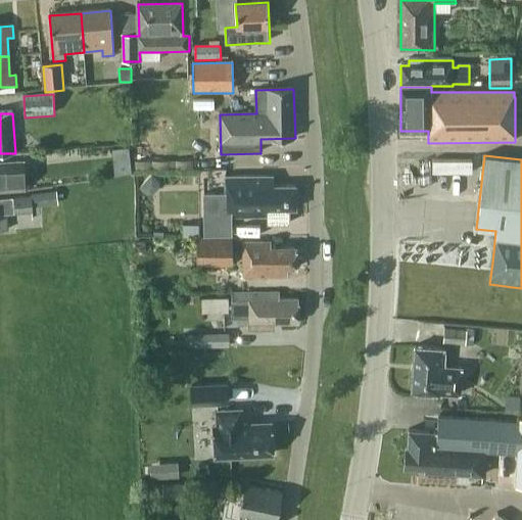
[(0,192),(27,190),(25,162),(0,163),(0,192)]
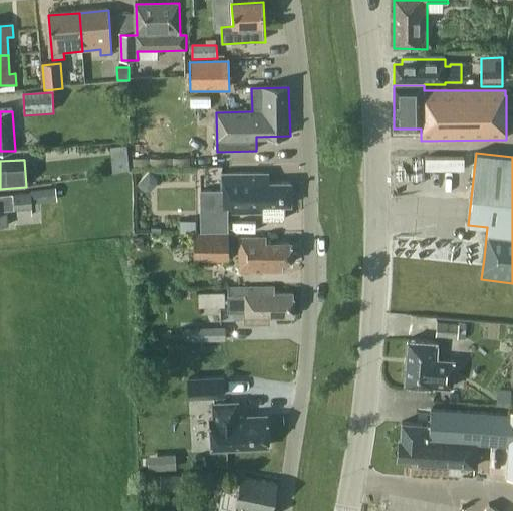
[(194,235),(229,234),(228,215),(263,214),(263,221),(285,221),(285,207),(291,207),(291,184),(269,184),(269,174),(222,175),(222,192),(201,192),(202,234),(194,235)]
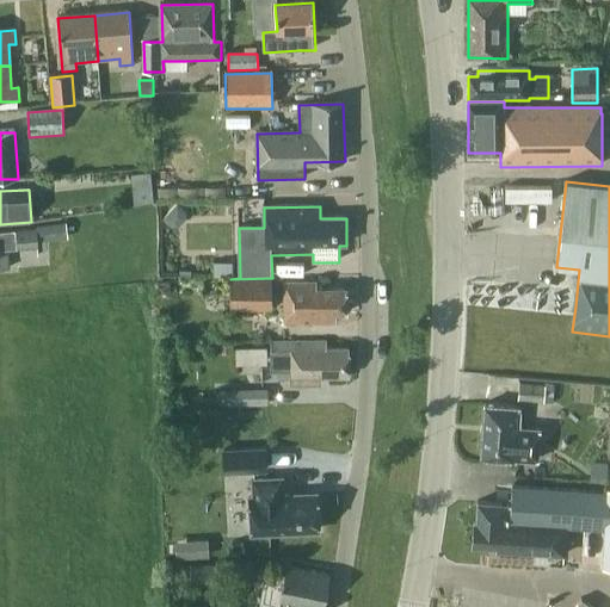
[(39,242),(50,241),(68,240),(67,224),(48,227),(48,229),(0,233),(0,270),(10,270),(7,251),(39,248),(39,242)]
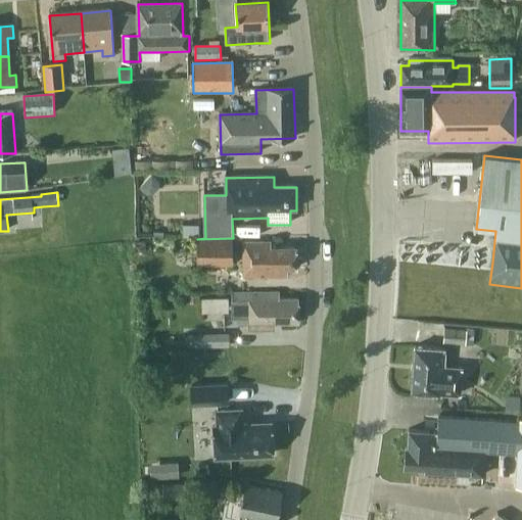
[(233,265),(233,238),(197,239),(197,266),(233,265)]
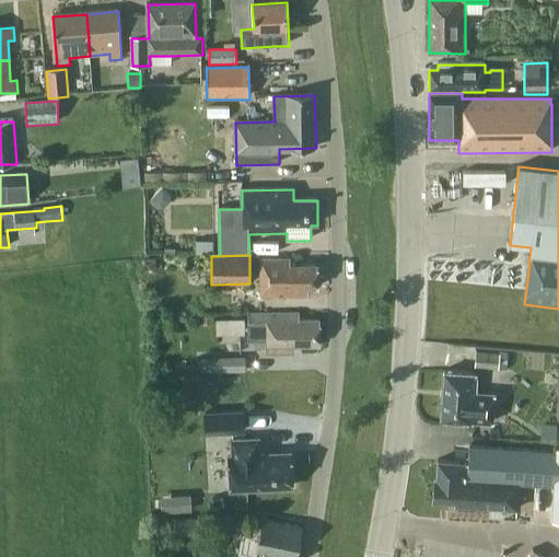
[(158,275),(156,260),(142,262),(142,275),(158,275)]
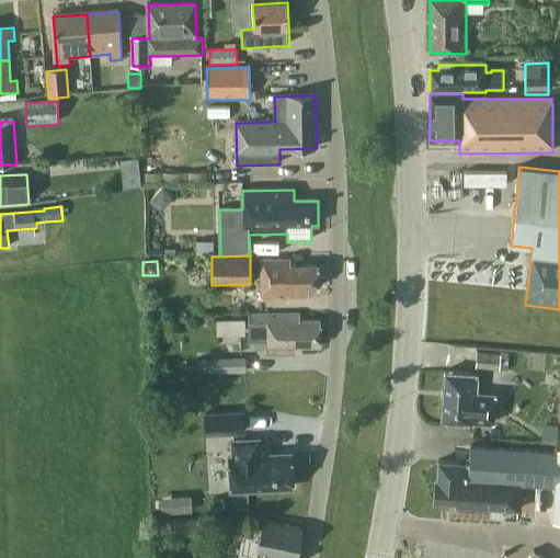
[(292,261),(262,261),(263,299),(309,298),(309,289),(319,289),(318,266),(292,268),(292,261)]
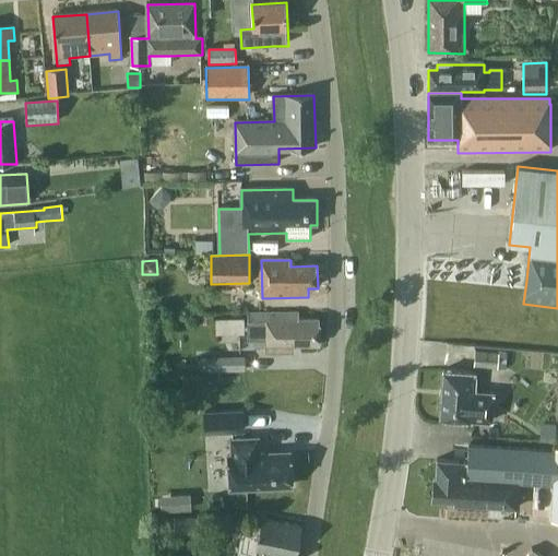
[(249,315),(249,341),(256,341),(256,349),(266,349),(266,353),(294,353),(294,346),(319,345),(319,320),(298,321),(298,314),(249,315)]
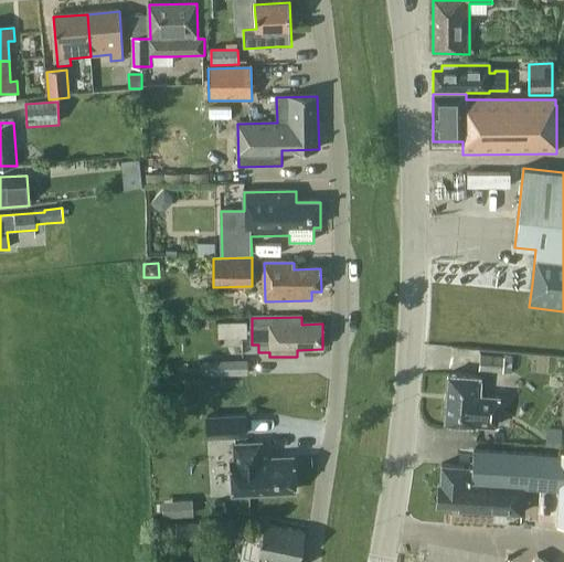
[(246,322),(234,322),(234,337),(247,337),(246,322)]
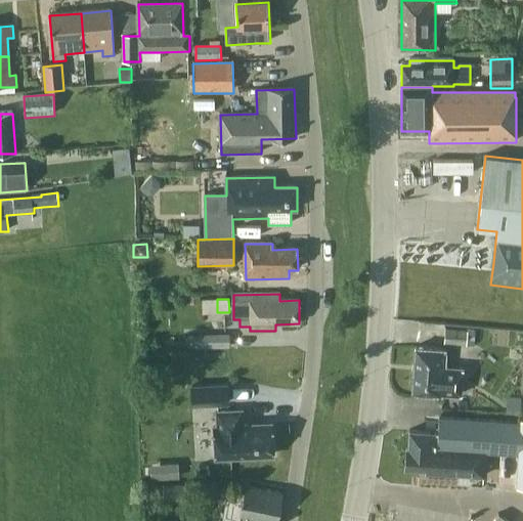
[(468,332),(445,330),(444,345),(467,347),(468,332)]
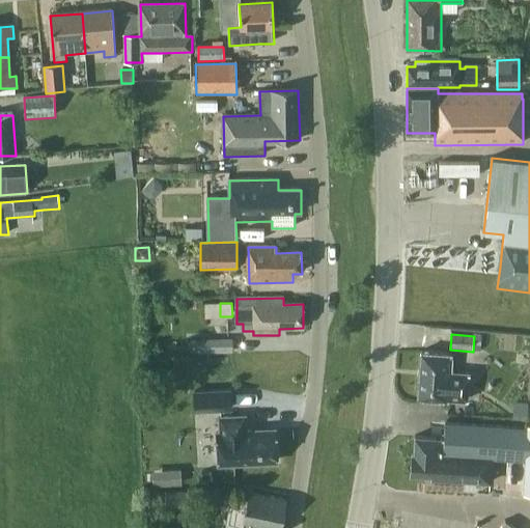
[(191,340),(192,355),(233,354),(233,340),(191,340)]
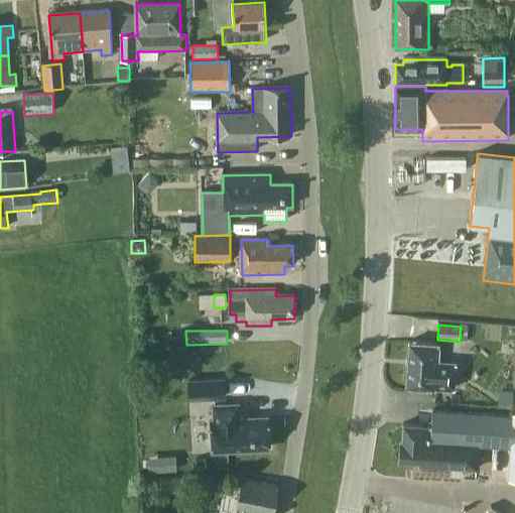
[(410,342),(409,344),(406,386),(405,386),(407,388),(436,390),(437,389),(455,390),(457,364),(438,363),(440,345),(410,342)]
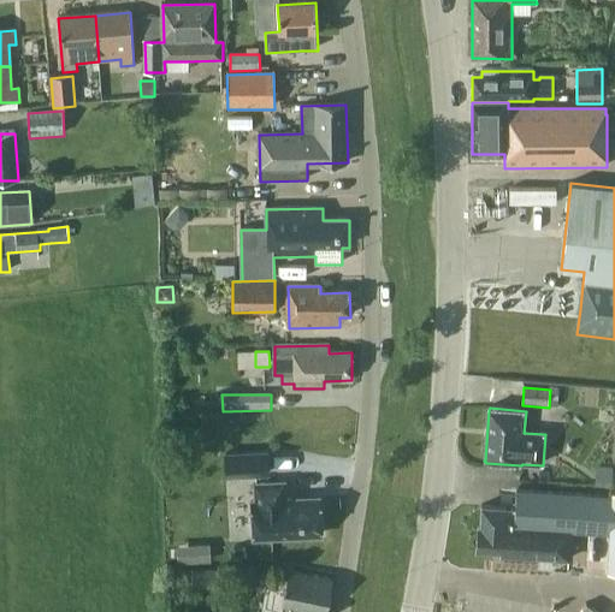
[(267,455),(226,457),(226,479),(268,476),(267,455)]
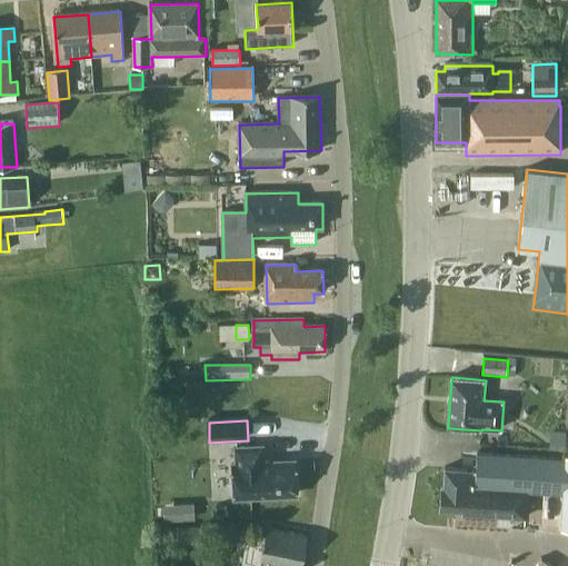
[(552,433),(551,449),(566,450),(567,434),(552,433)]
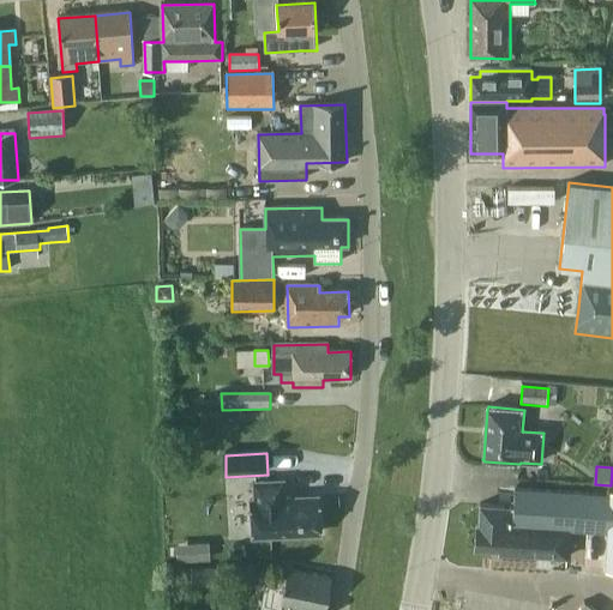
[(251,502),(253,538),(320,535),(318,499),(283,501),(283,483),(254,485),(256,502),(251,502)]
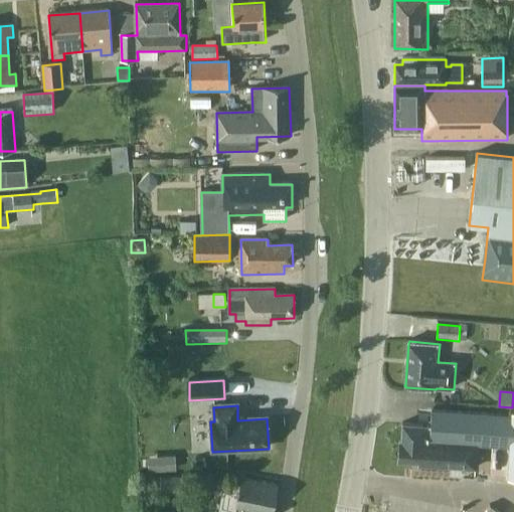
[(512,415),(433,410),(432,427),(403,424),(402,441),(400,441),(398,460),(419,462),(419,466),(477,469),(478,445),(510,447),(508,477),(513,477),(513,413),(512,413),(512,415)]
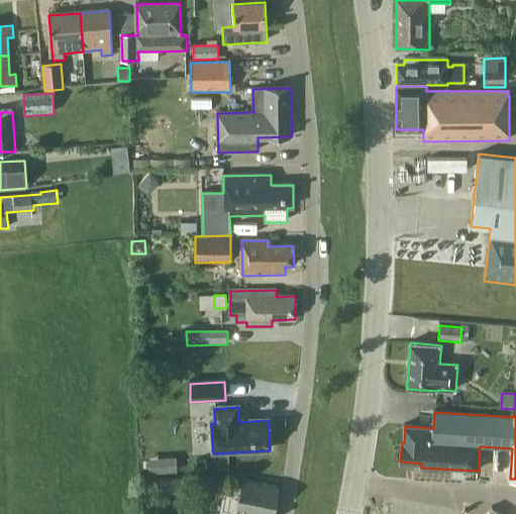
[(176,460),(163,461),(164,473),(177,472),(176,460)]
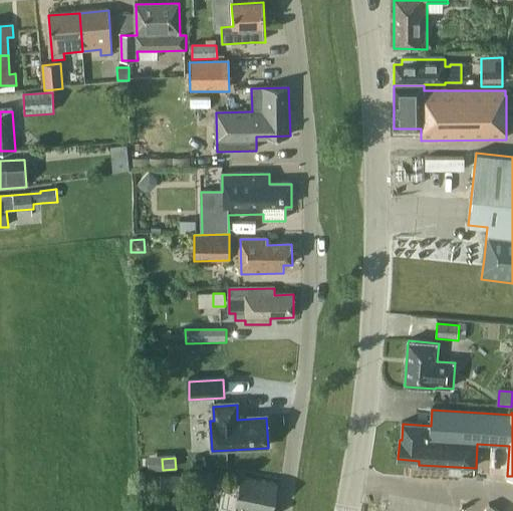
[(181,476),(159,476),(160,497),(182,496),(181,476)]
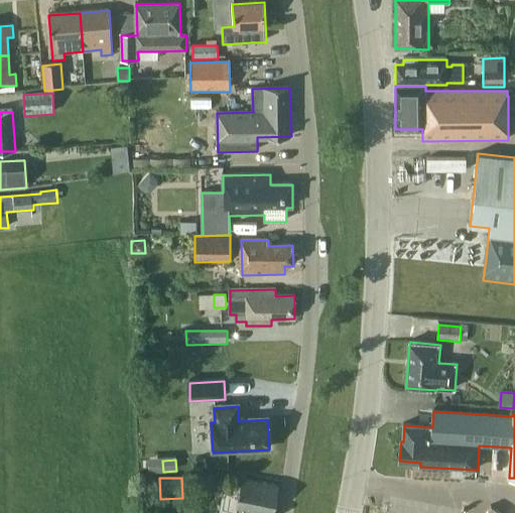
[(237,512),(238,508),(258,512),(274,512),(278,487),(243,480),(242,487),(225,484),(220,511),(226,512),(237,512)]
